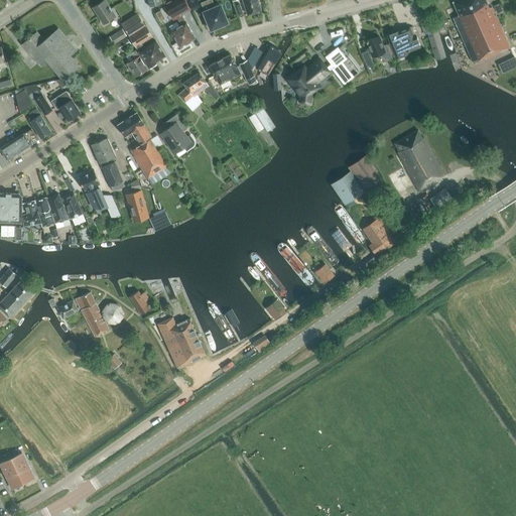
[(103,23),(115,16),(105,0),(104,0),(93,7),(103,23)]
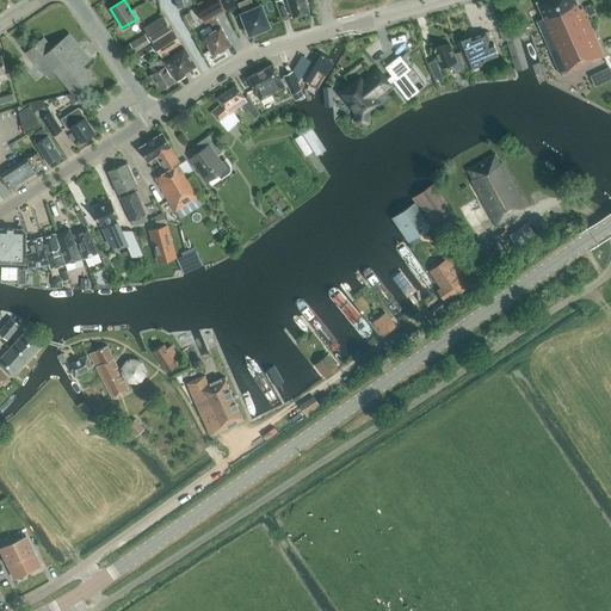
[(218,0),(215,0),(197,11),(204,23),(209,20),(214,29),(215,30),(213,31),(209,26),(201,31),(203,37),(214,55),(230,45),(227,39),(228,38),(221,26),(215,17),(226,12),(218,0)]
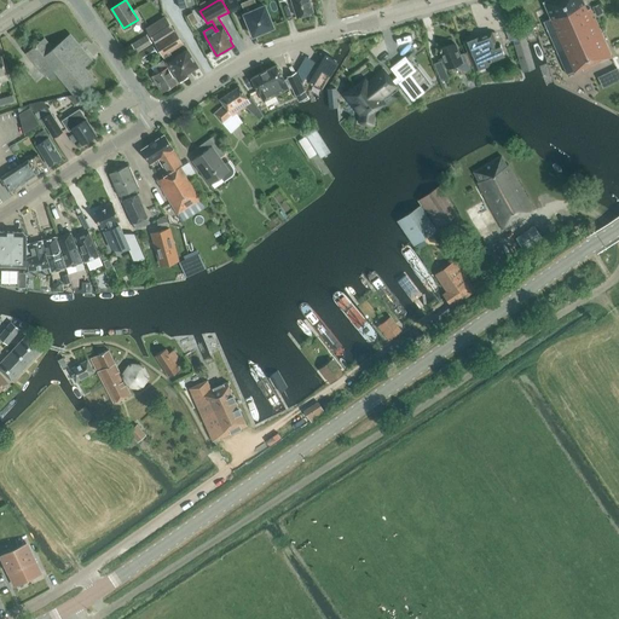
[(224,0),(231,13),(241,9),(236,0),(224,0)]
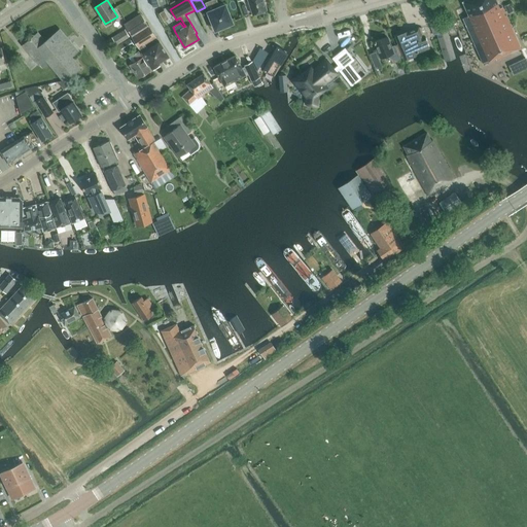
[(219,7),(215,0),(212,0),(205,3),(209,11),(208,12),(215,30),(233,23),(224,5),(219,7)]
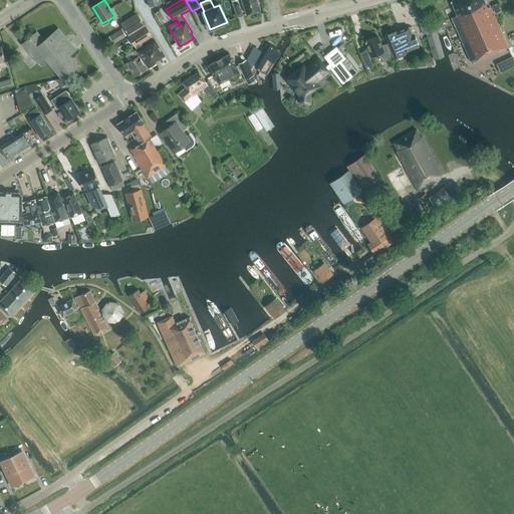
[(242,0),(247,14),(259,10),(256,0),(242,0)]
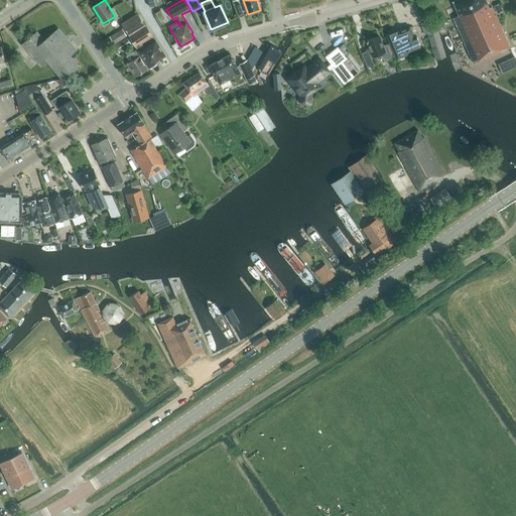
[(489,8),(485,0),(456,0),(453,2),(459,15),(453,18),(472,61),(485,56),(486,58),(510,47),(492,7),(489,8)]
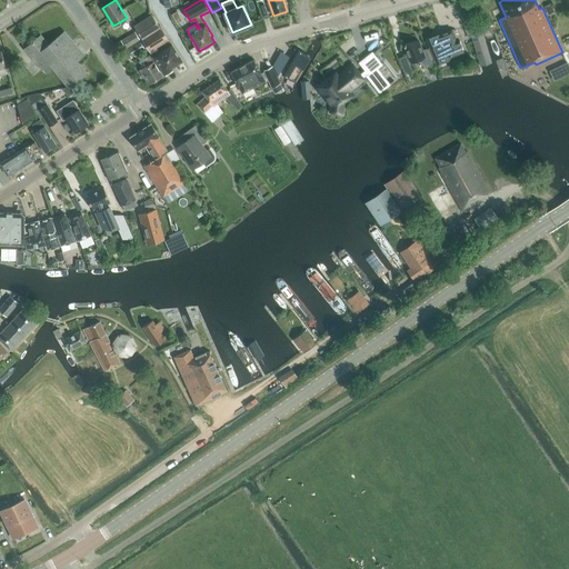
[(151,15),(133,27),(142,40),(160,28),(151,15)]
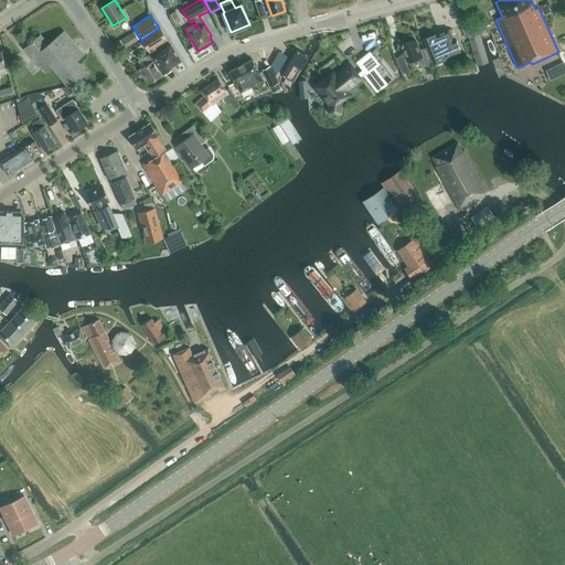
[(469,25),(461,29),(465,38),(468,35),(472,34),(469,25)]
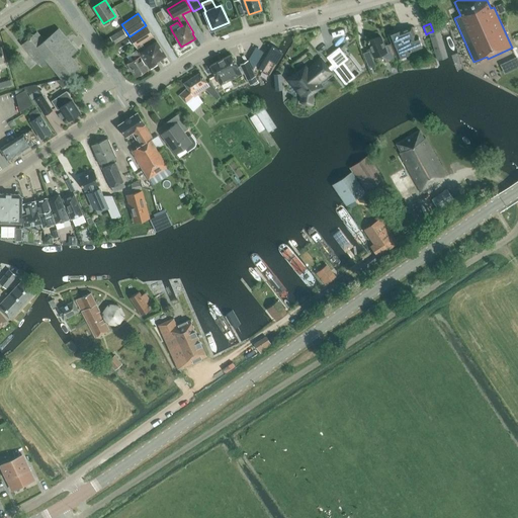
[(130,36),(128,36),(136,48),(137,48),(142,44),(153,36),(147,25),(146,25),(130,36)]
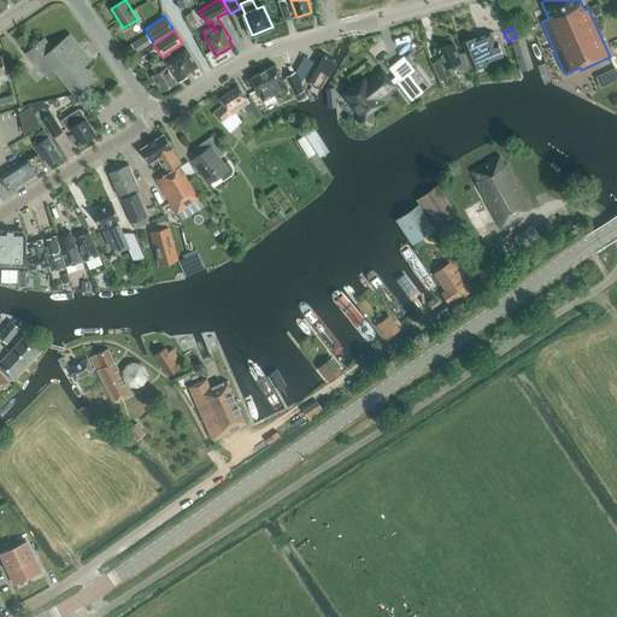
[(494,45),(489,33),(477,37),(476,35),(463,41),(474,70),(487,64),(486,62),(503,56),(498,43),(494,45)]
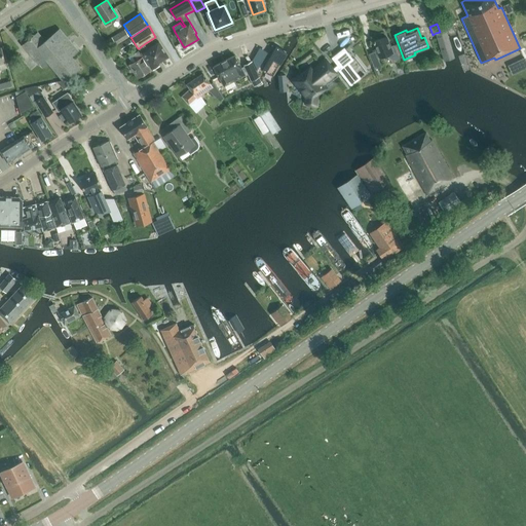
[(78,51),(60,30),(44,42),(37,33),(23,45),(39,64),(45,59),(48,63),(64,80),(79,67),(71,58),(78,51)]
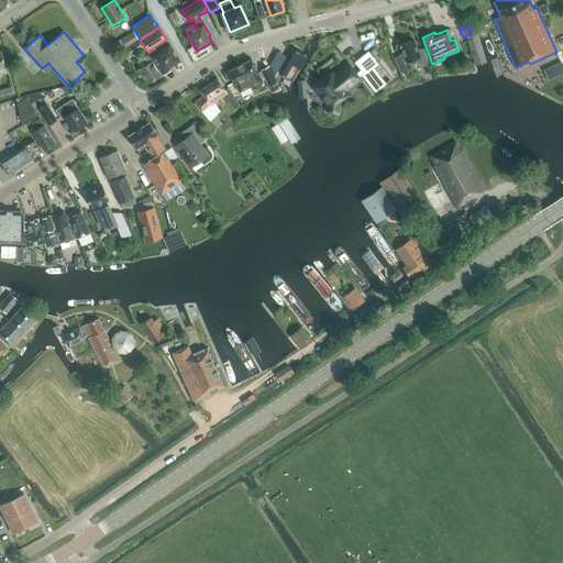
[(124,47),(139,40),(133,32),(120,40),(124,47)]
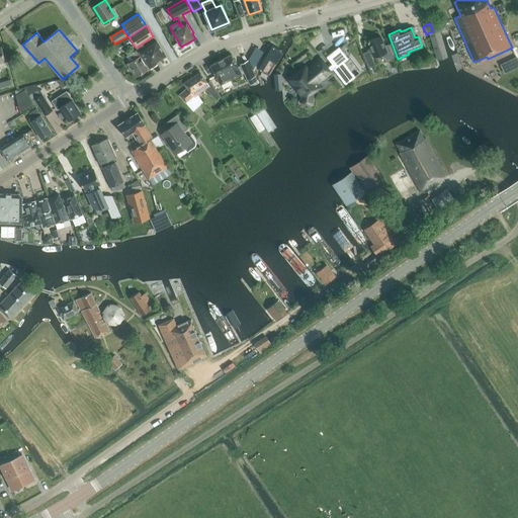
[(433,31),(429,32),(437,60),(447,57),(439,29),(433,31)]
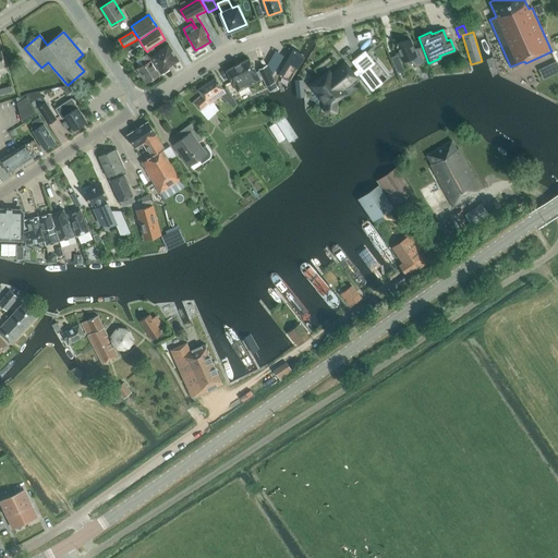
[(413,49),(410,38),(396,45),(396,46),(403,62),(411,59),(412,61),(420,64),(424,63),(417,48),(413,49)]
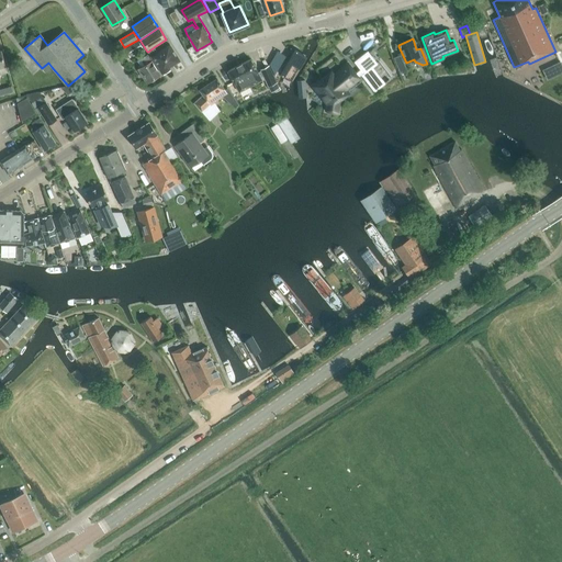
[(130,57),(132,56),(143,48),(138,41),(125,49),(130,57)]
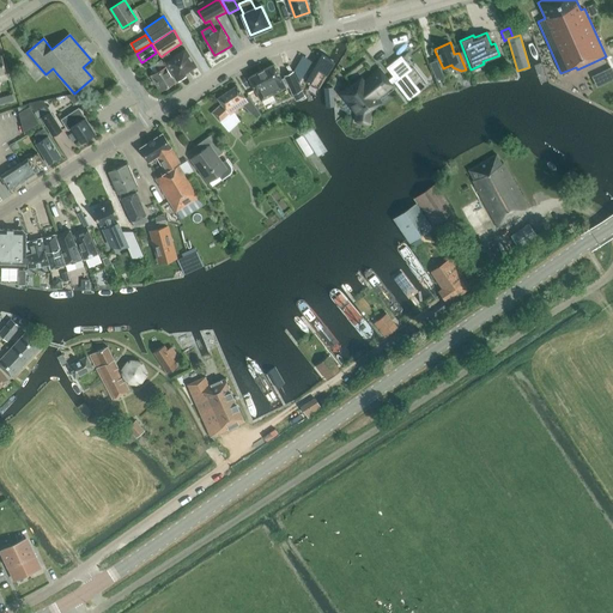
[(168,52),(162,56),(177,80),(186,76),(184,73),(188,71),(195,66),(184,48),(171,58),(168,52)]
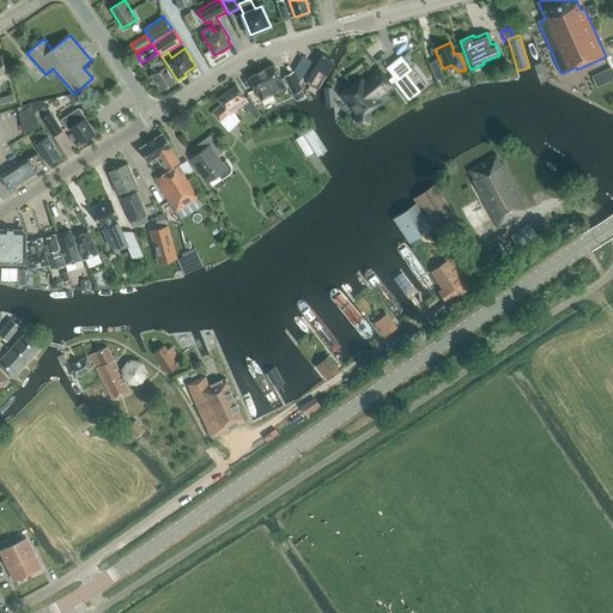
[(334,61),(320,53),(303,80),(315,96),(334,61)]
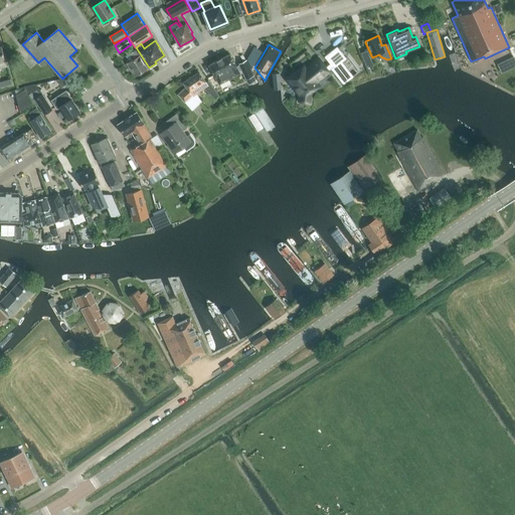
[(298,70),(288,79),(300,95),(300,96),(300,99),(302,100),(304,101),(307,101),(309,100),(310,93),(311,92),(318,86),(318,84),(315,81),(332,68),(334,71),(343,82),(352,76),(352,75),(340,61),(345,58),(337,48),(326,57),(331,63),(325,67),(319,59),(312,64),(312,65),(306,70),(304,67),(299,71),(298,70)]
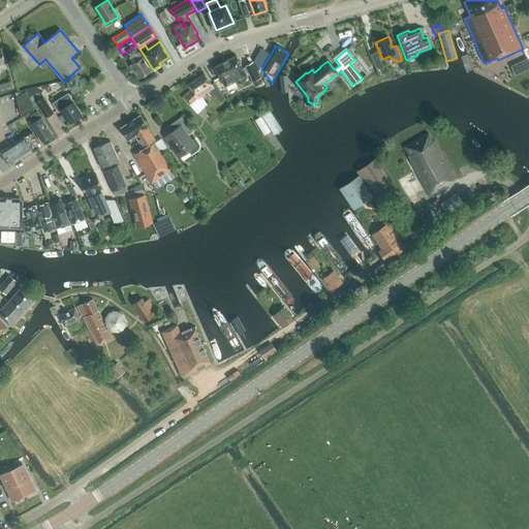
[(143,58),(139,53),(138,52),(132,55),(136,61),(131,64),(139,78),(151,70),(143,58)]
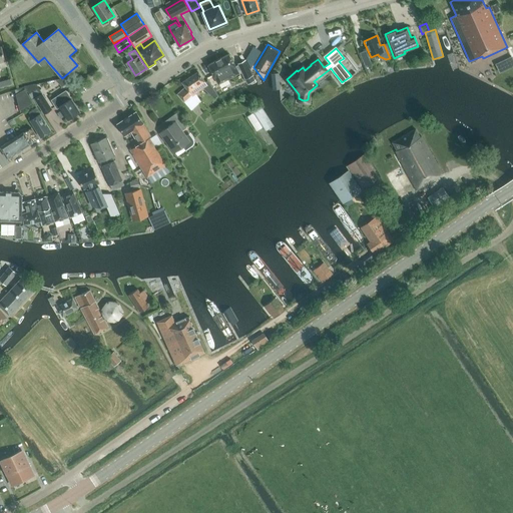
[(216,60),(207,65),(214,77),(215,79),(218,84),(238,73),(235,66),(228,54),(220,58),(215,60),(216,60)]
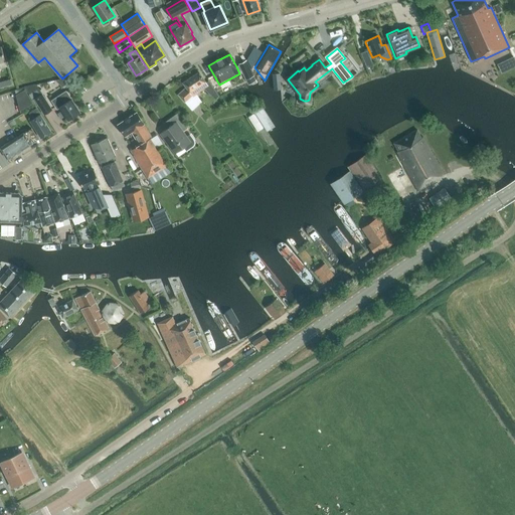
[(249,54),(246,59),(251,67),(256,58),(249,54)]
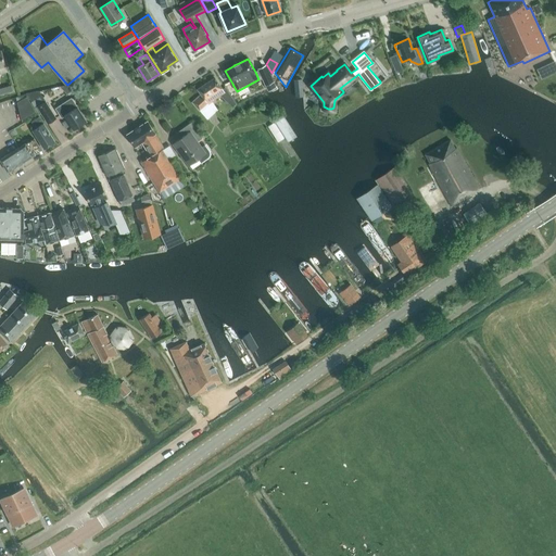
[(48,62),(41,67),(45,72),(51,66),(48,62)]
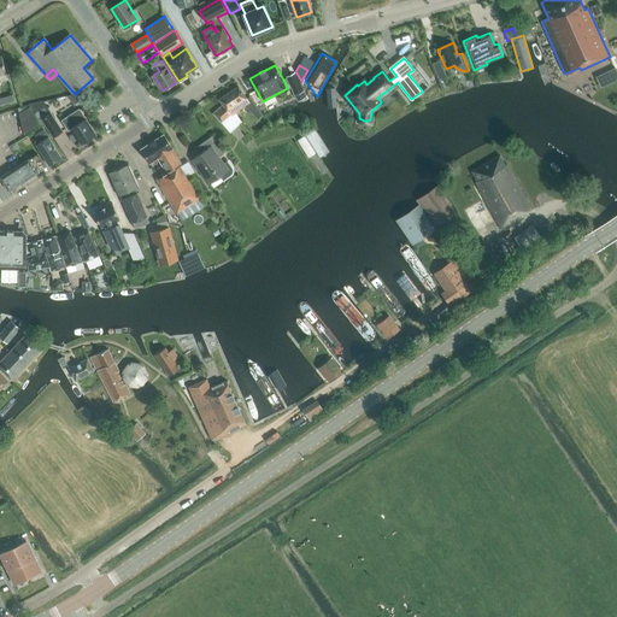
[(295,72),(287,76),(288,77),(288,78),(292,86),(295,94),(304,89),(295,72)]
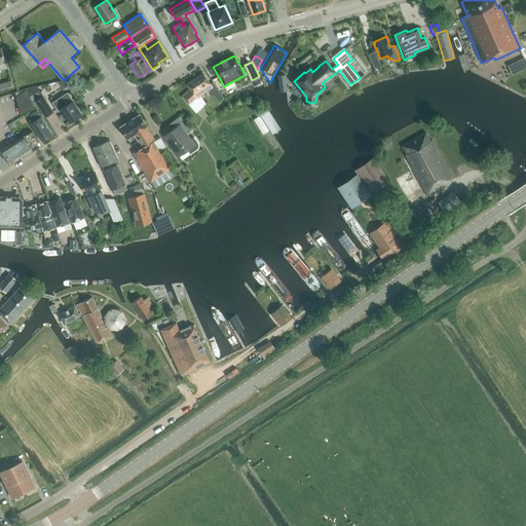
[(188,83),(187,84),(197,99),(209,90),(220,101),(224,99),(214,83),(211,85),(203,74),(188,83)]
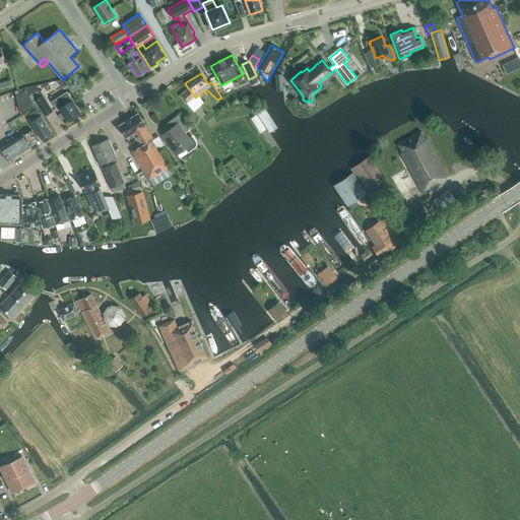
[(282,74),(275,75),(276,91),(283,90),(282,74)]
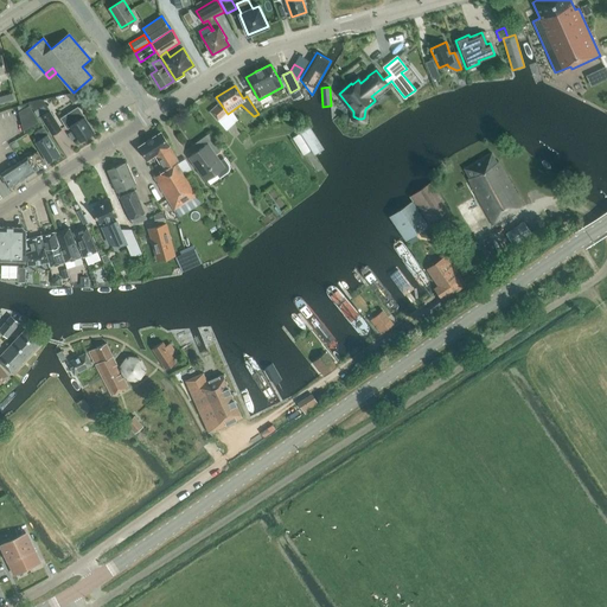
[(38,115),(48,110),(42,100),(31,103),(38,115)]
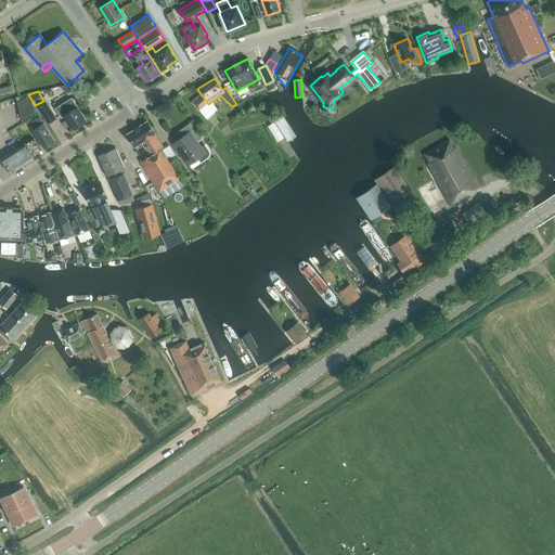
[(208,104),(199,95),(192,102),(207,119),(215,112),(208,104)]
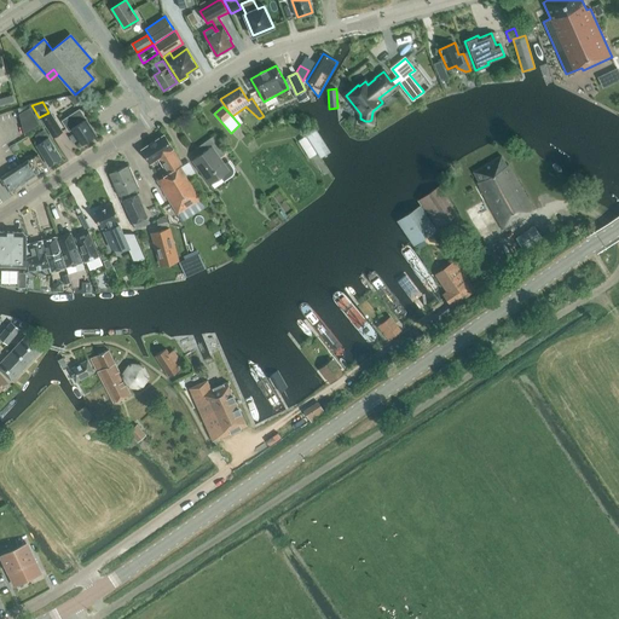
[(24,136),(40,126),(29,108),(18,114),(24,136)]
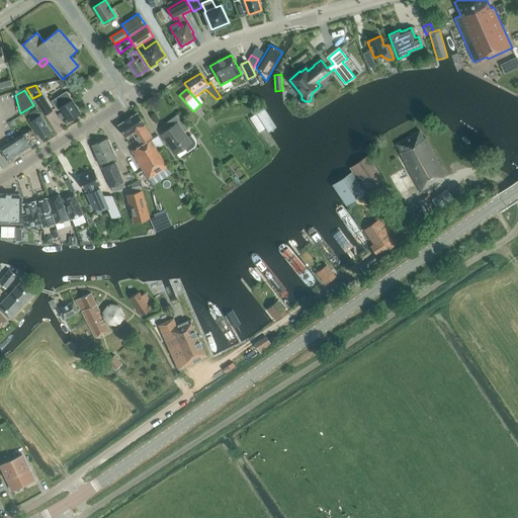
[(80,113),(71,100),(72,100),(66,91),(52,101),(58,109),(60,107),(69,120),(80,113)]
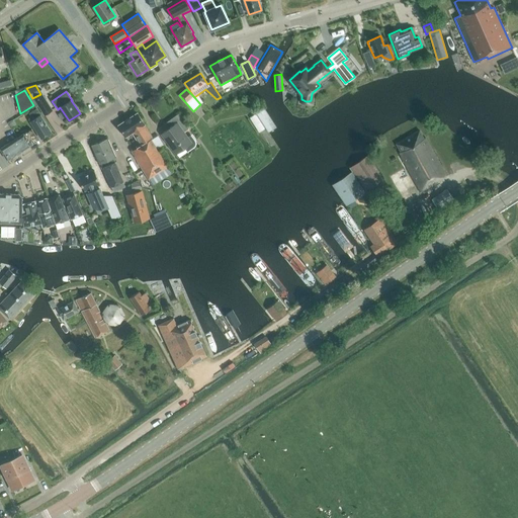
[(45,115),(53,110),(41,94),(33,99),(45,115)]
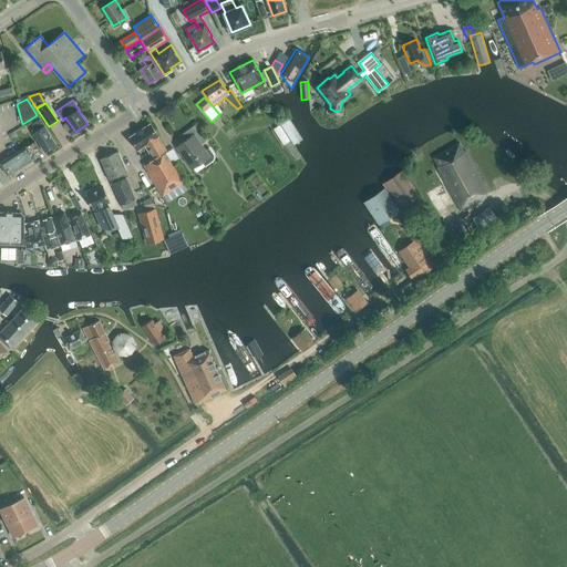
[(289,119),(280,124),(294,145),(302,140),(289,119)]
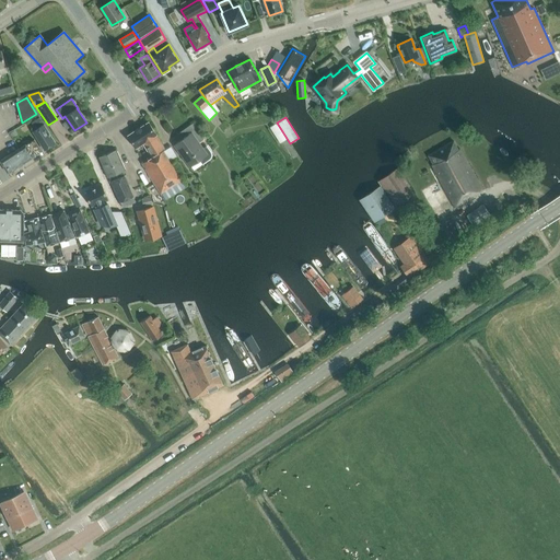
[(43,125),(39,118),(32,123),(34,126),(31,128),(44,150),(55,143),(44,125),(43,125)]
